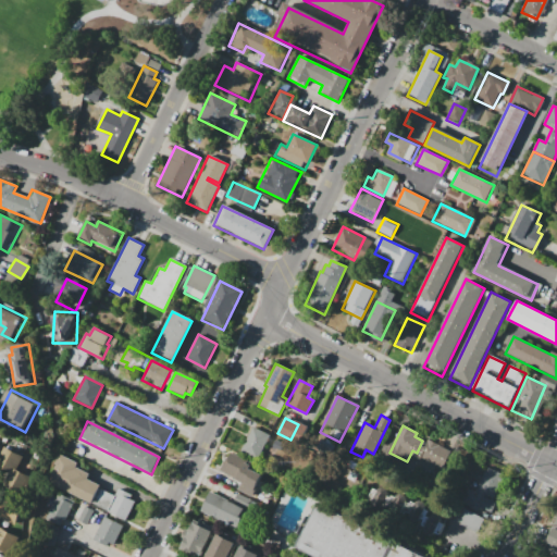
[(255,460),(239,453),(252,426),(271,435),(261,454),(258,452),(255,460)]
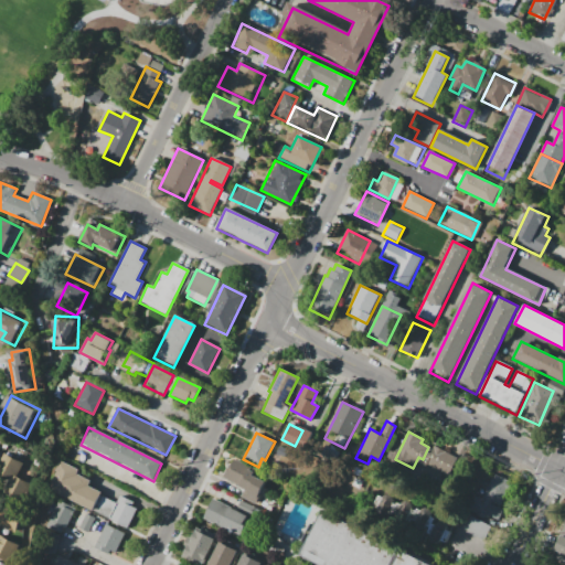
[(234,458),(258,470),(248,492),(223,479),(234,458)]
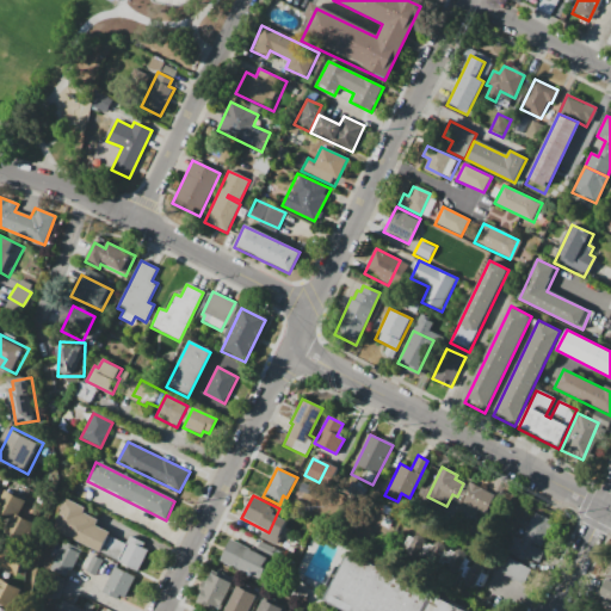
[(23,505),(18,516),(14,522),(0,514),(0,508),(6,497),(23,505)]
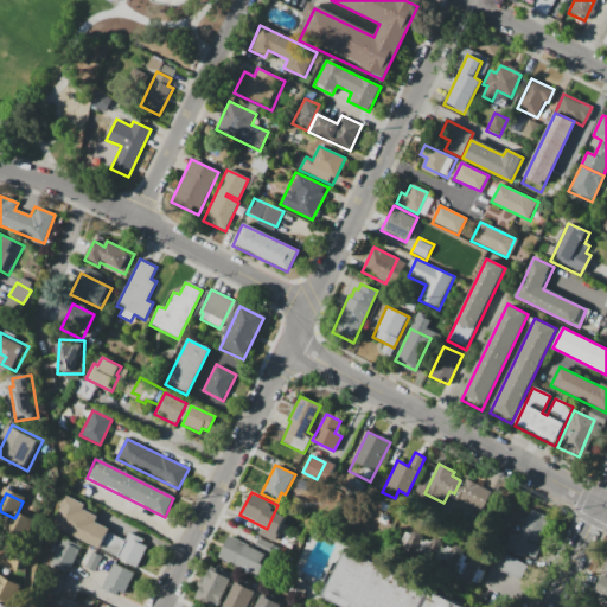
[(108,529),(107,531),(98,548),(51,525),(66,494),(85,504),(82,510),(97,517),(95,522),(108,529)]
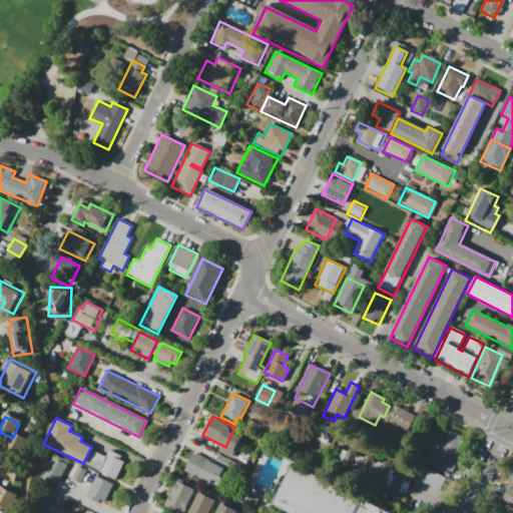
[(431,450),(440,454),(441,452),(439,451),(449,431),(465,439),(455,459),(448,456),(447,458),(459,464),(452,478),(424,464),(431,450)]
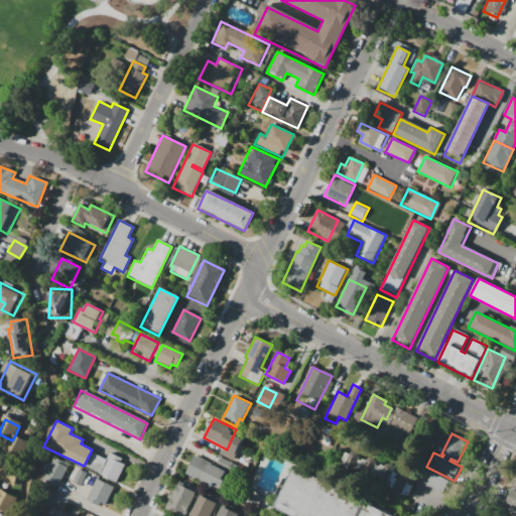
[(29,442),(22,458),(8,450),(12,440),(15,435),(29,442)]
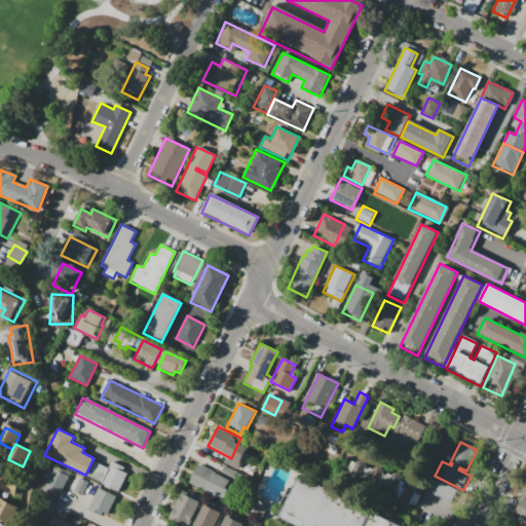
[(345,476),(409,505),(417,489),(405,483),(406,481),(354,456),(345,476)]
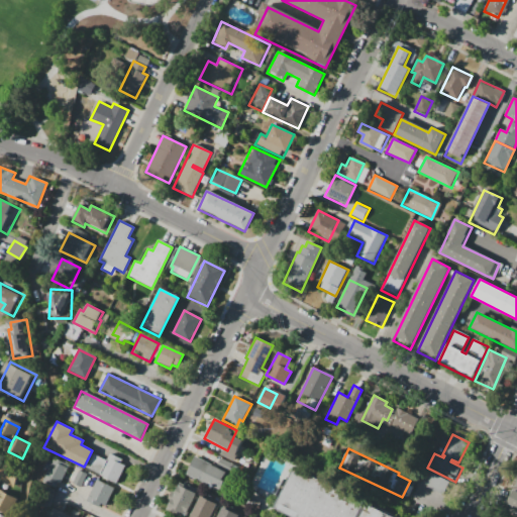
[(84,467),(91,452),(106,459),(99,475),(84,467)]
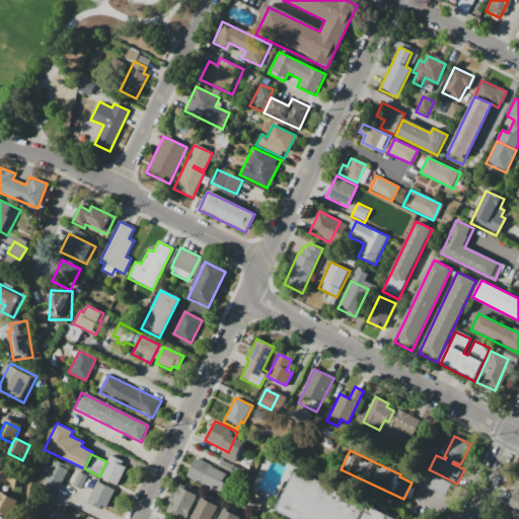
[(99,476),(106,461),(110,454),(124,461),(121,465),(126,467),(117,485),(99,476)]
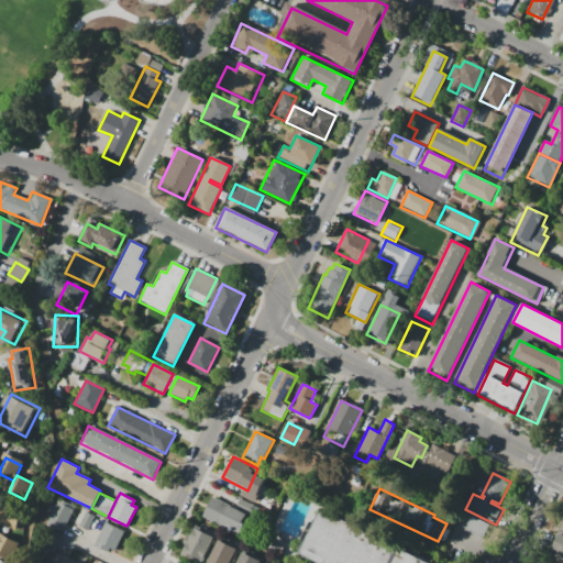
[(211,496),(249,514),(238,536),(201,517),(211,496)]
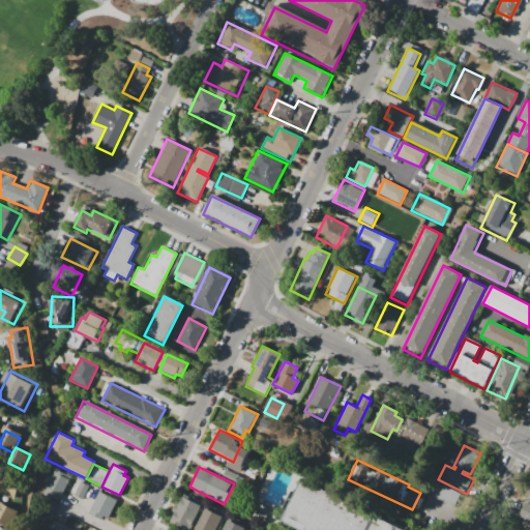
[(0,482),(6,472),(21,479),(23,480),(13,498),(0,490),(0,482)]
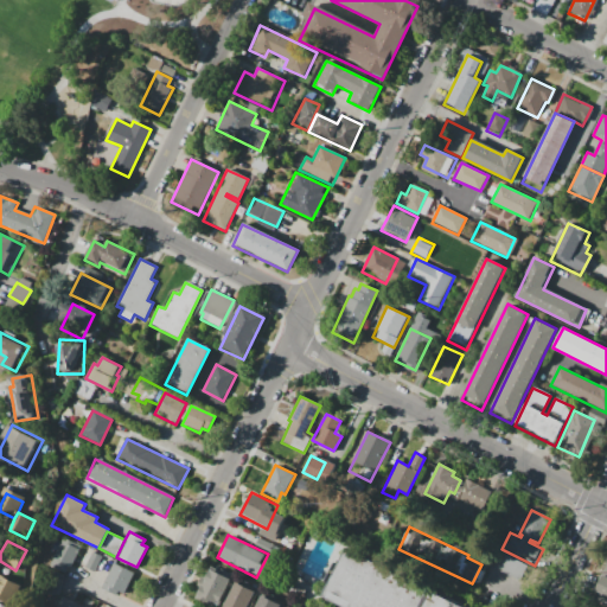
[(77,550),(69,568),(59,563),(69,545),(77,550)]
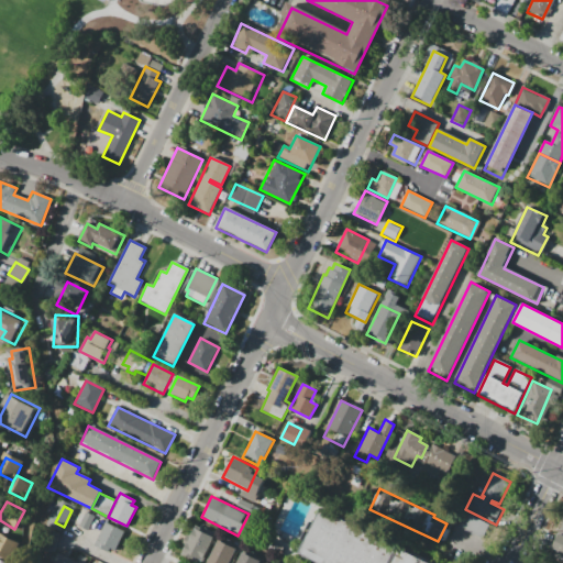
[(319,508),(429,562),(316,562),(297,553),(319,508)]
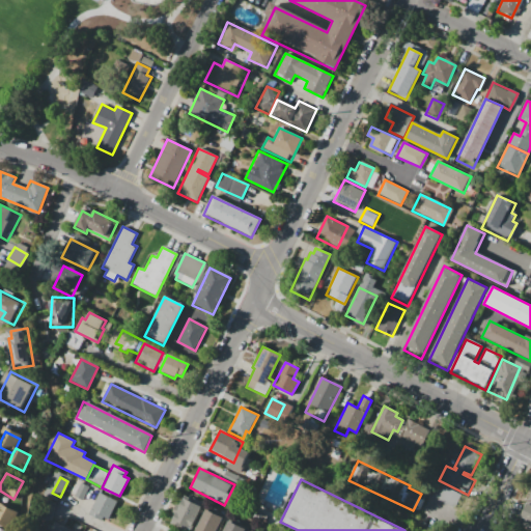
[(455,507),(462,493),(436,482),(430,497),(455,507)]
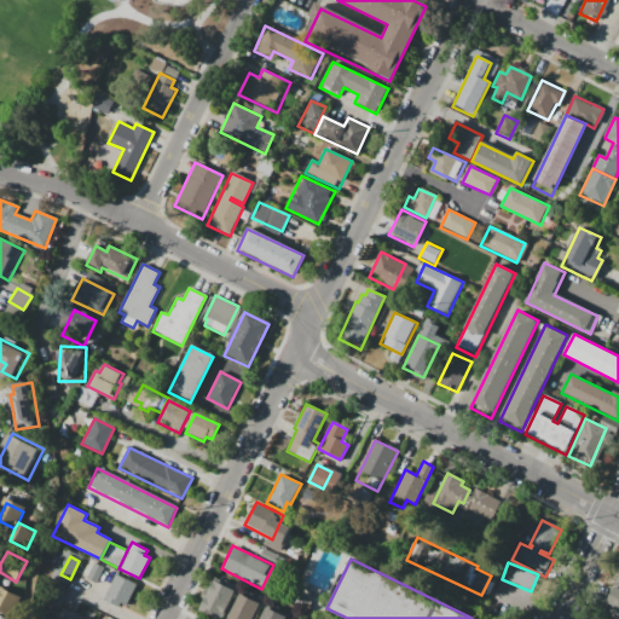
[(104,570),(97,583),(86,578),(93,563),(104,570)]
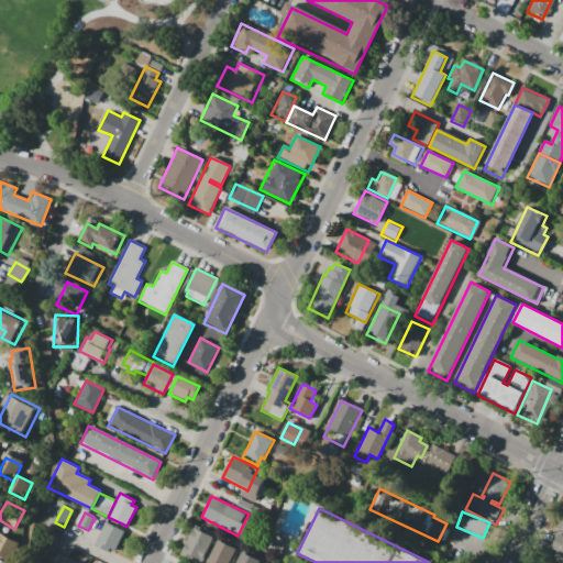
[(106,522),(125,532),(113,555),(95,545),(106,522)]
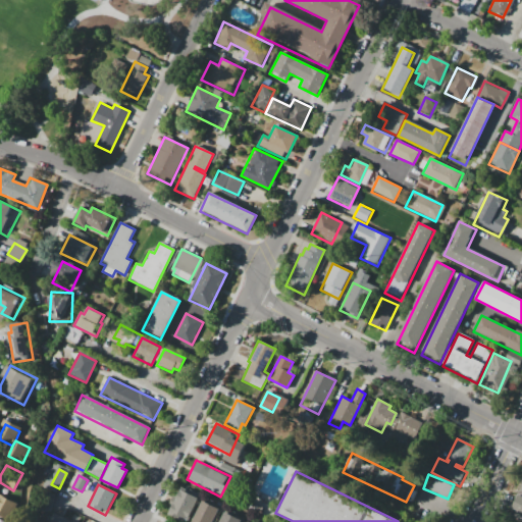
[(181,521),(168,515),(183,485),(202,496),(189,521),(181,521)]
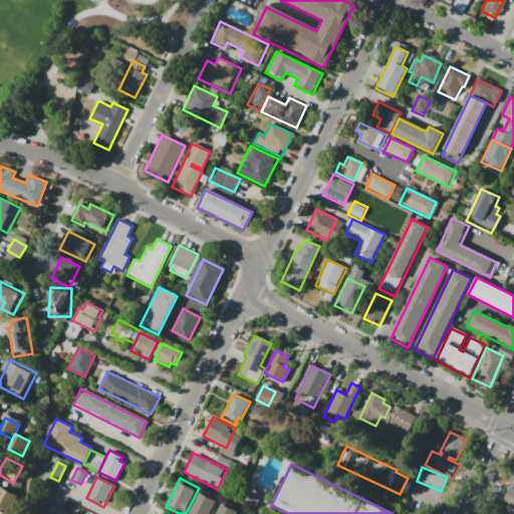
[(0,486),(17,495),(8,511),(0,506),(0,486)]
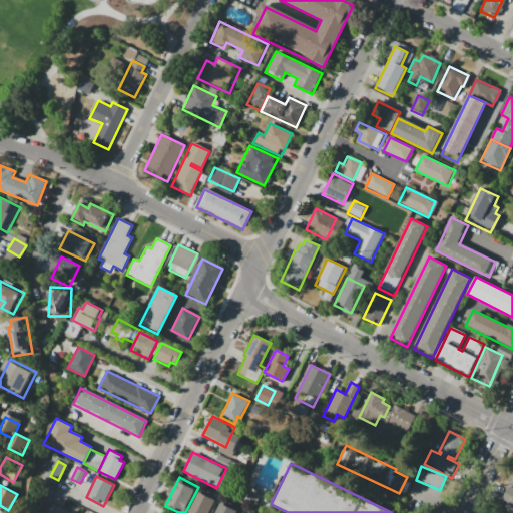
[(508,486),(512,488),(512,505),(502,500),(508,486)]
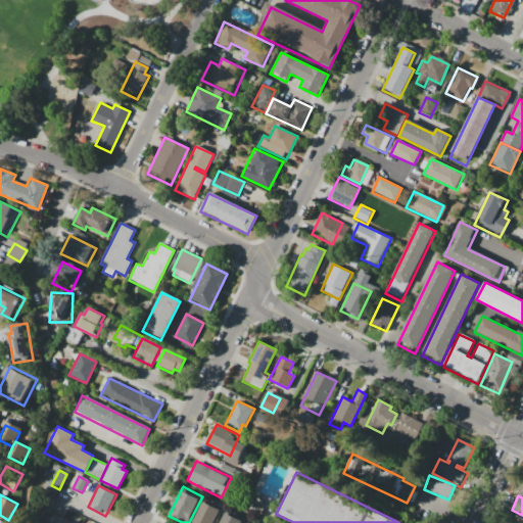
[(193,522),(205,498),(211,502),(214,498),(224,504),(223,507),(224,508),(216,522),(193,522)]
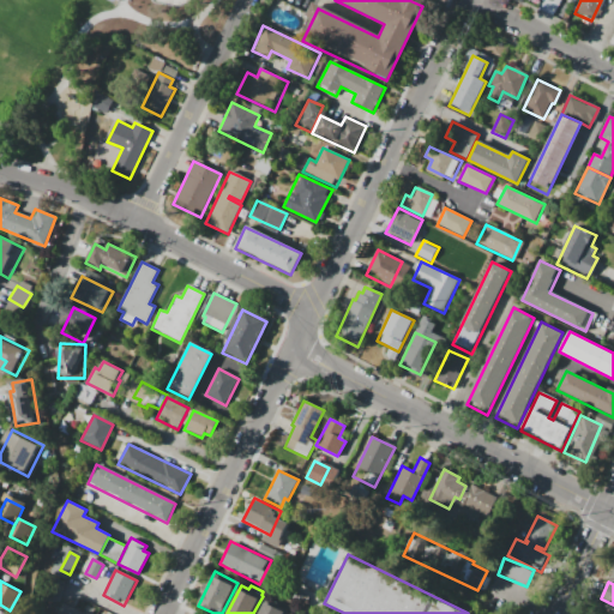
[(56,613),(64,602),(89,613),(56,613)]
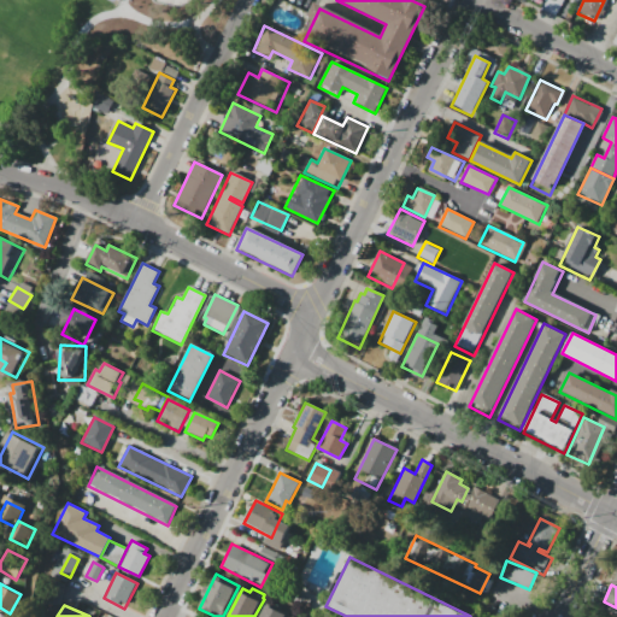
[(263,616),(269,605),(288,615),(287,616),(263,616)]
